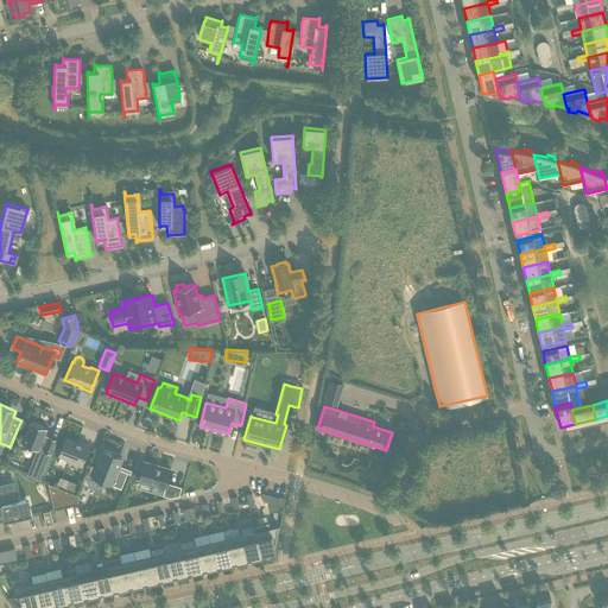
[(31,422),(21,444),(24,444),(37,450),(38,450),(36,456),(31,466),(33,467),(44,470),(57,439),(48,436),(44,435),(46,429),(46,428),(31,422)]
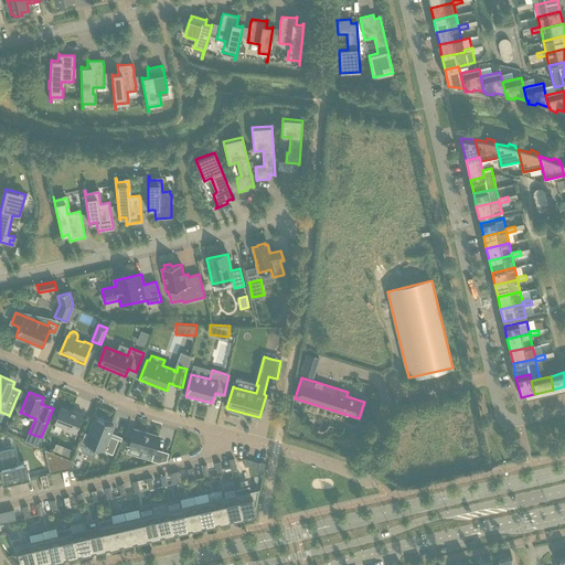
[(55,420),(54,423),(63,427),(63,428),(75,434),(76,428),(77,426),(83,414),(75,411),(75,413),(61,407),(60,407),(55,420)]
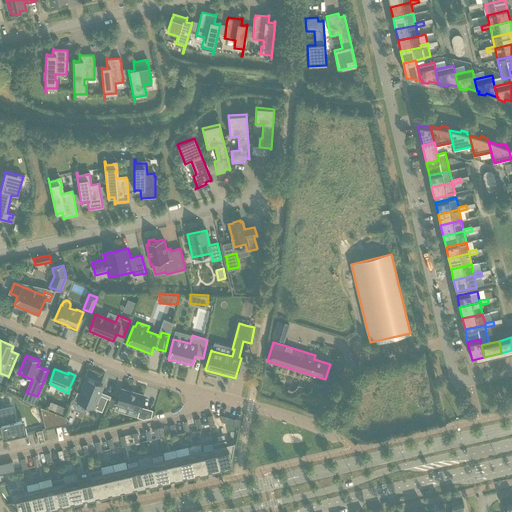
[(86,379),(77,402),(102,411),(107,398),(100,395),(103,386),(86,379)]
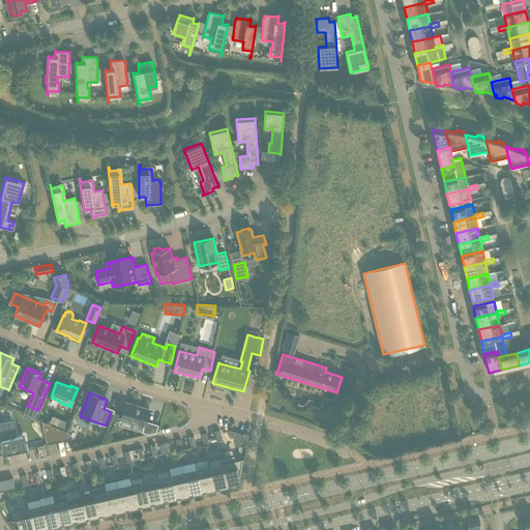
[(149,410),(125,403),(121,420),(144,427),(142,432),(148,434),(156,432),(158,425),(146,421),(149,410)]
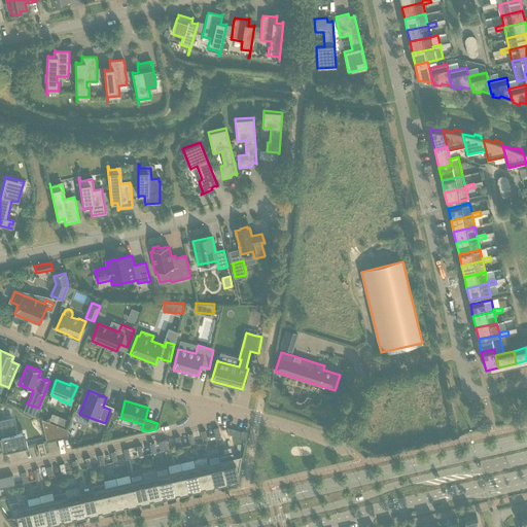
[(60,417),(57,424),(66,427),(68,421),(60,417)]
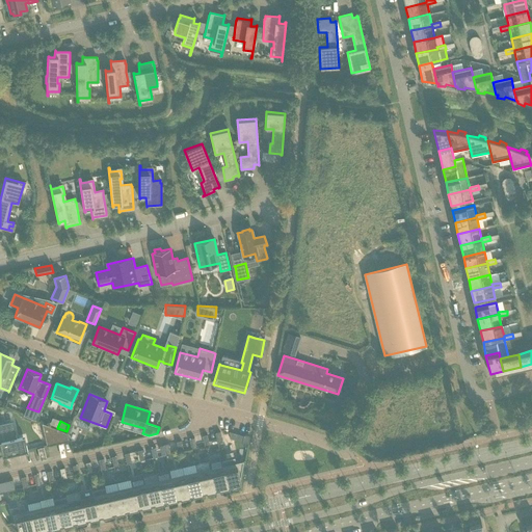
[(0,445),(1,451),(2,456),(4,455),(20,452),(28,450),(24,435),(16,437),(14,426),(12,424),(10,424),(10,422),(0,424),(0,445)]
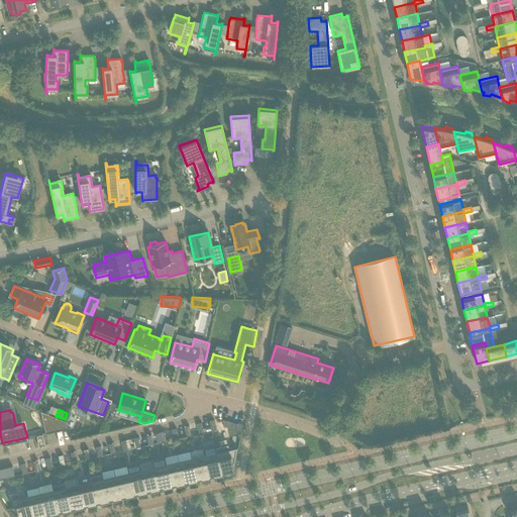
[(66,421),(53,416),(56,431),(57,431),(68,428),(66,421)]
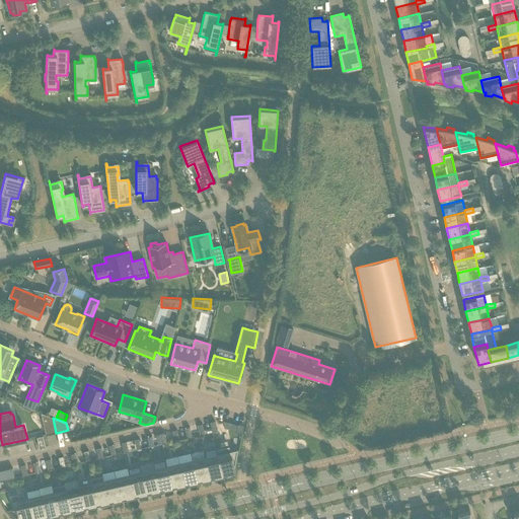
[(46,448),(43,436),(36,437),(40,449),(46,448)]
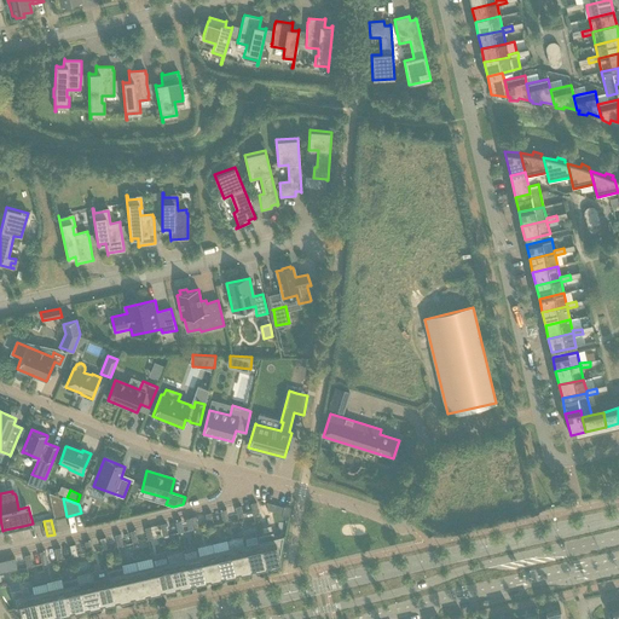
[(258,536),(259,542),(265,566),(281,562),(279,557),(283,536),(275,538),(273,532),(258,536)]
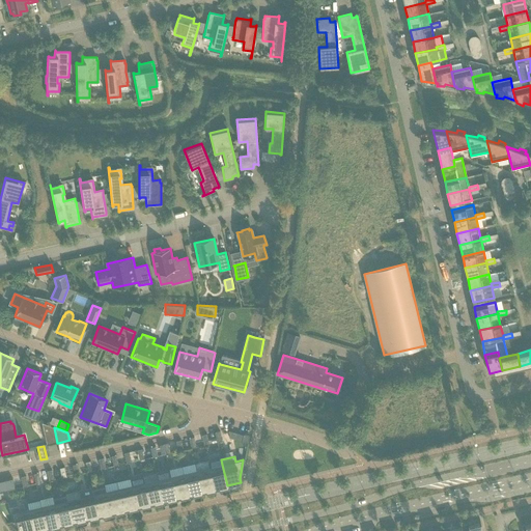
[(221,457),(207,460),(210,468),(215,488),(227,485),(222,465),(221,459),(221,457)]
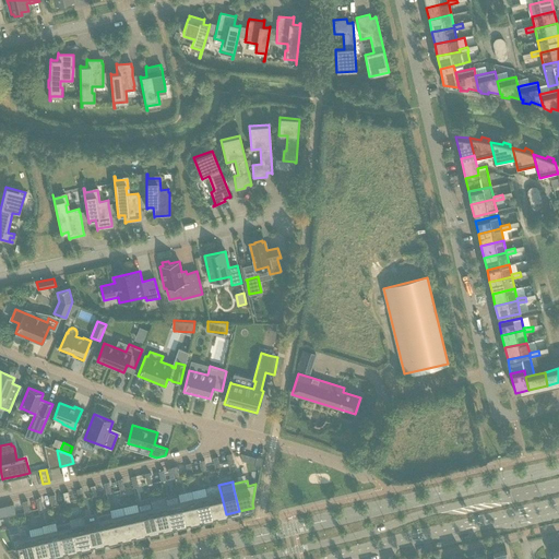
[(221,492),(206,496),(212,518),(226,514),(221,492)]
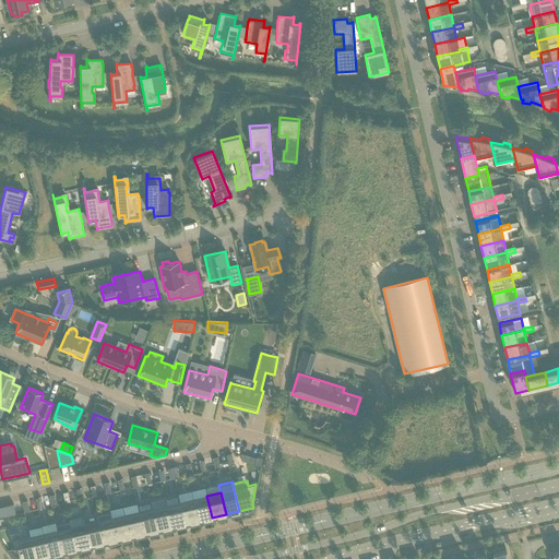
[(166,504),(171,527),(185,524),(179,501),(178,495),(164,497),(166,504)]
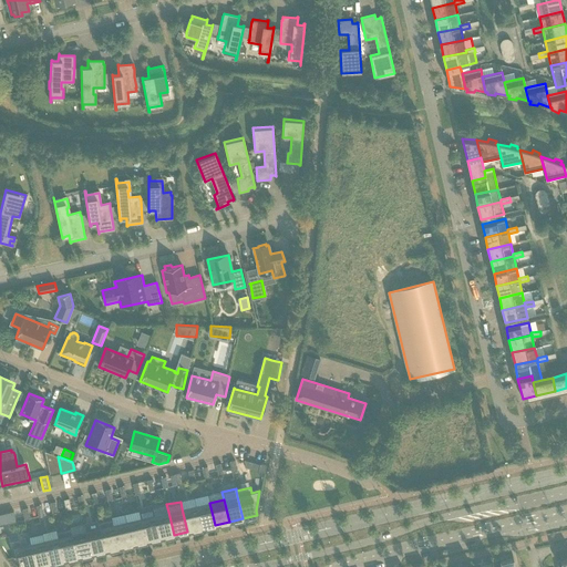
[(209,503),(196,505),(202,528),(215,525),(209,503)]
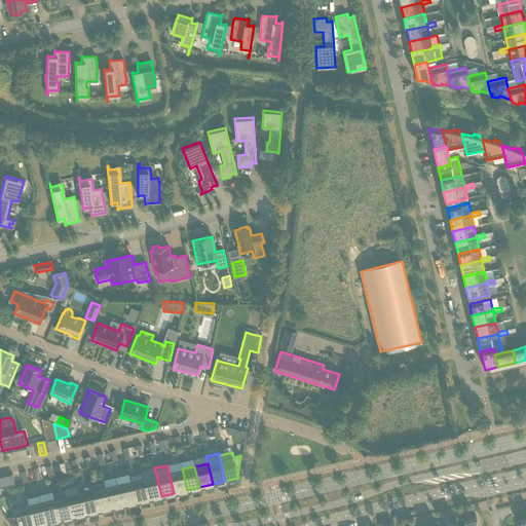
[(182,468),(168,472),(174,493),(187,490),(182,468)]
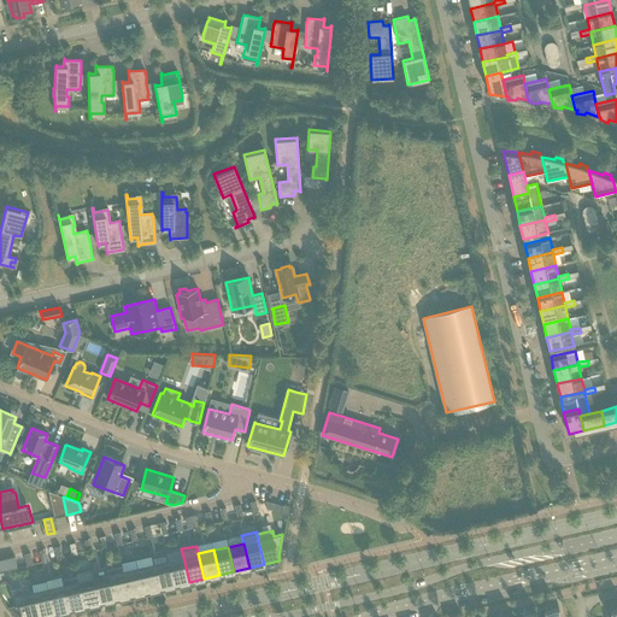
[(168,560),(166,553),(152,557),(153,564),(159,588),(174,586),(168,560)]
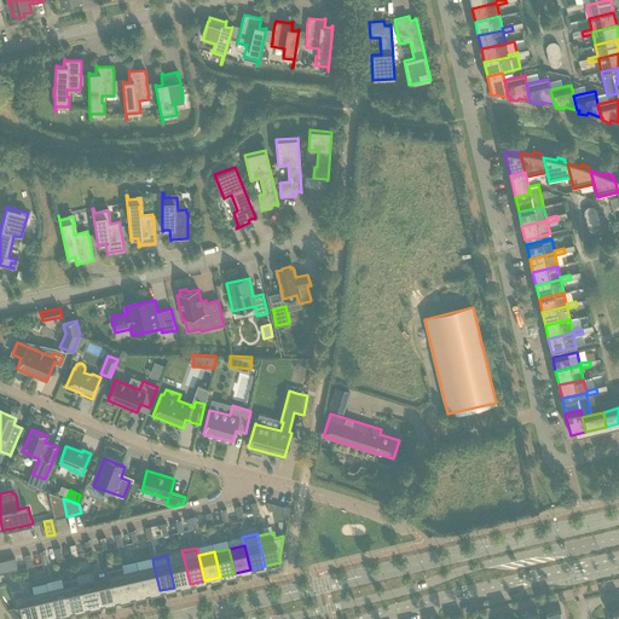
[(15,559),(0,561),(0,573),(17,570),(15,559)]
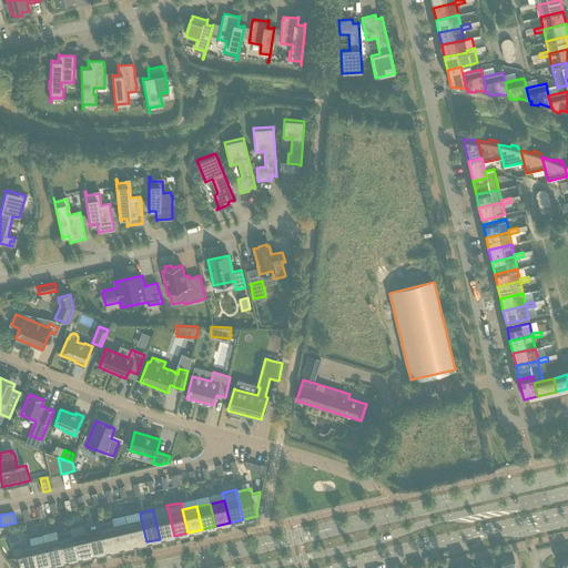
[(169,513),(154,516),(160,539),(174,536),(169,513)]
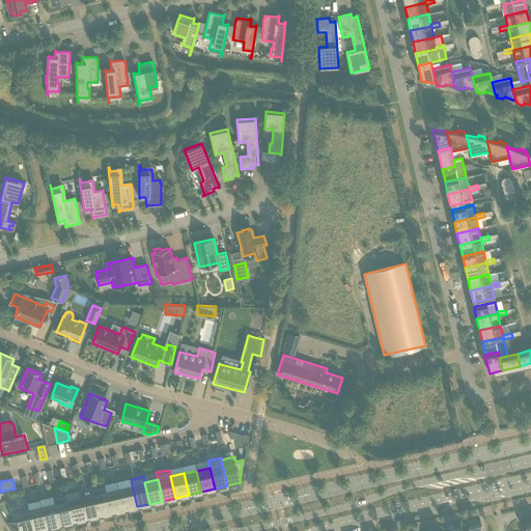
[(132,485),(118,488),(123,509),(137,506),(132,485)]
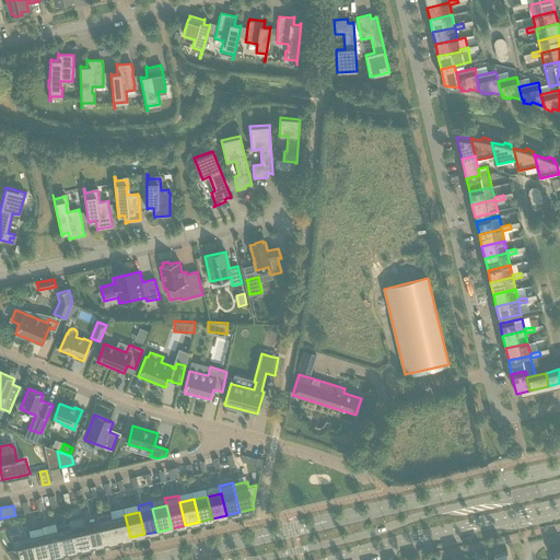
[(96,513),(82,516),(84,524),(90,547),(103,544),(97,516),(96,513)]
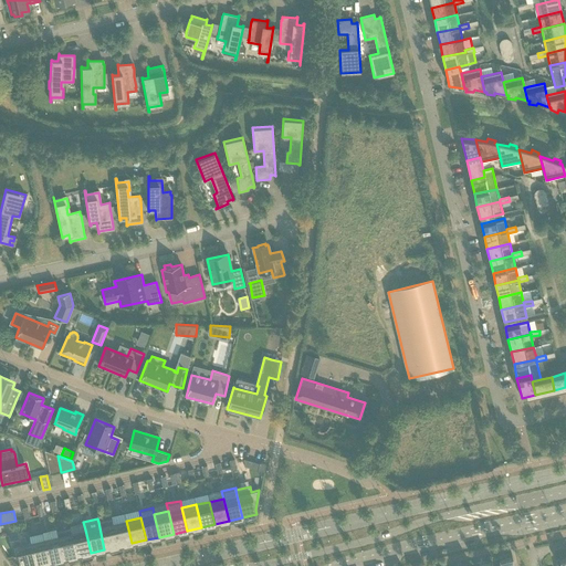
[(112,519),(98,522),(104,549),(118,546),(113,524),(112,519)]
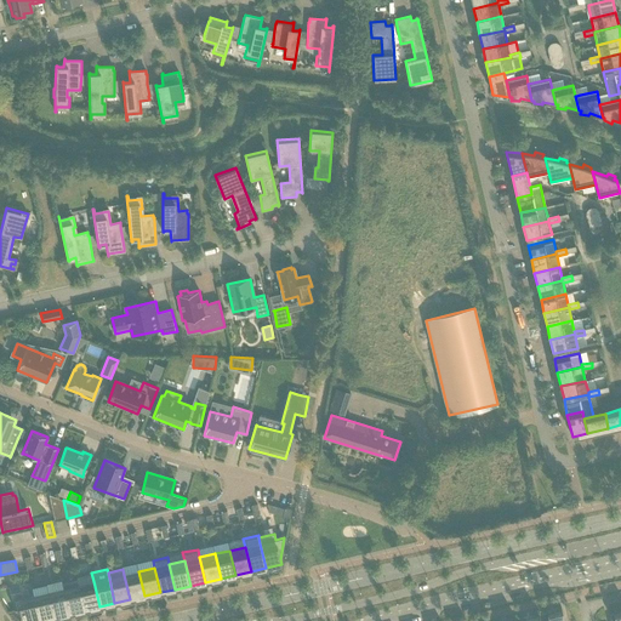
[(138,571),(124,575),(130,599),(144,596),(138,571)]
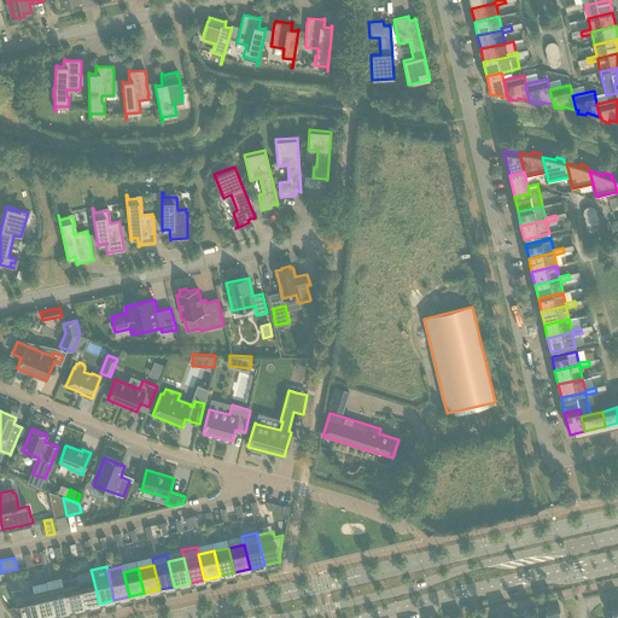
[(62,579),(63,586),(69,611),(83,607),(79,582),(77,577),(62,579)]
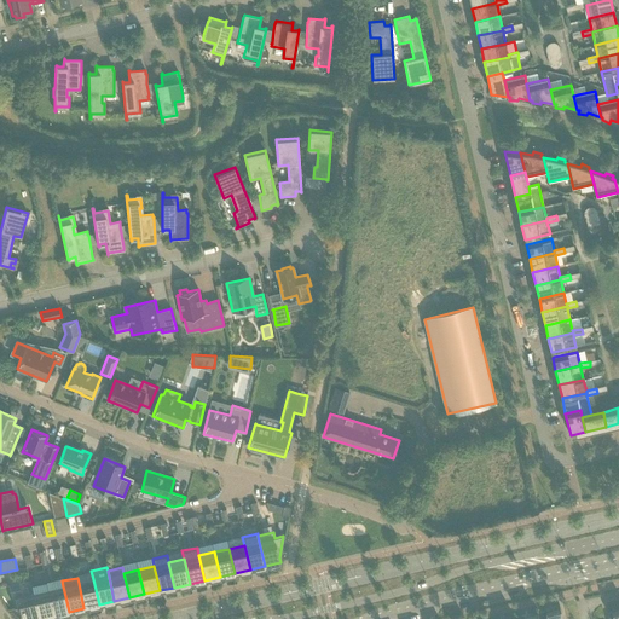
[(93,579),(79,583),(84,608),(99,605),(93,579)]
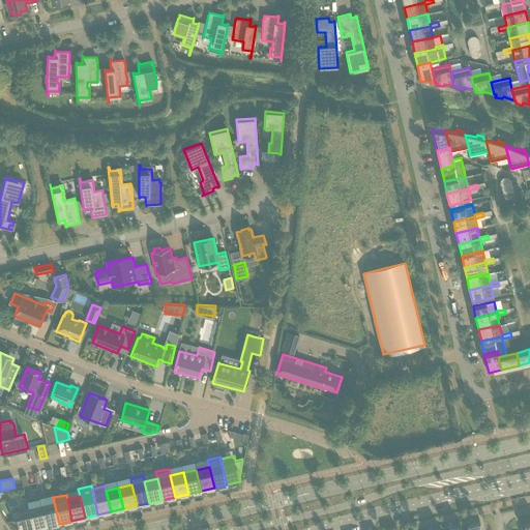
[(54,502),(41,505),(47,527),(59,524),(54,502)]
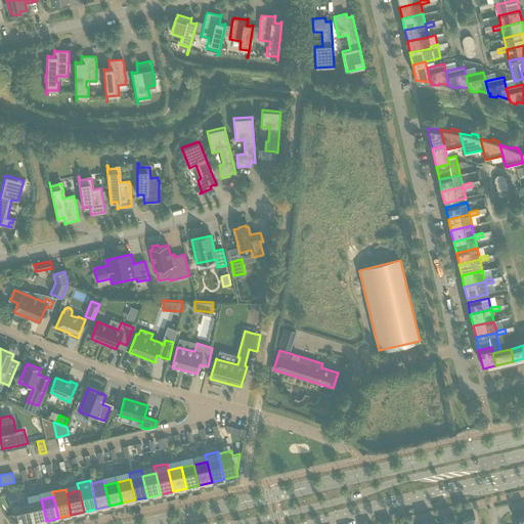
[(41,499),(28,503),(33,523),(46,521),(41,499)]
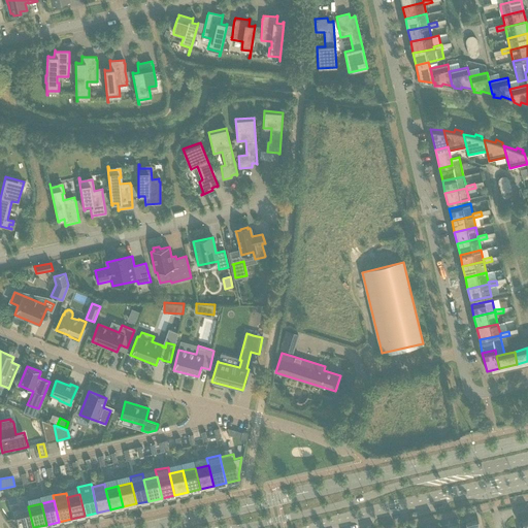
[(30,527),(33,527),(28,506),(12,509),(14,519),(17,519),(19,527),(30,527)]
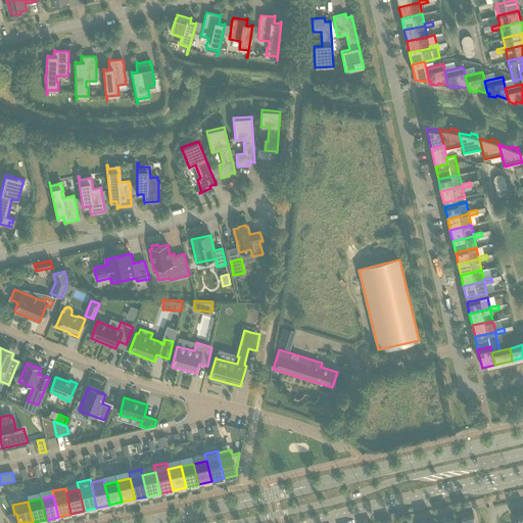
[(455,522),(455,519),(454,519),(455,522),(475,522),(473,514),(466,516),(467,518),(462,519),(462,522),(455,522)]
